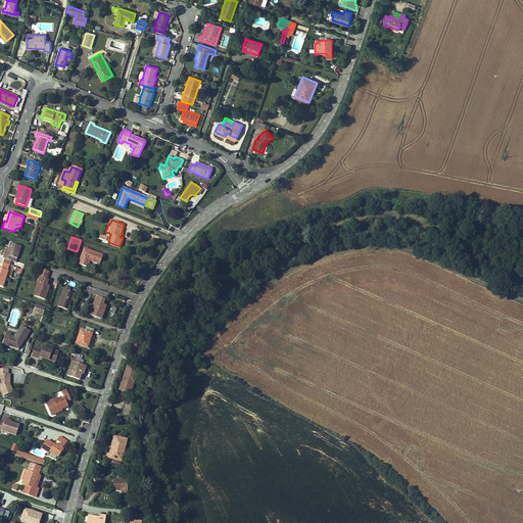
[(10,243),(8,249),(7,254),(4,254),(3,258),(5,258),(3,264),(9,266),(10,266),(11,263),(11,260),(16,263),(21,246),(10,243)]
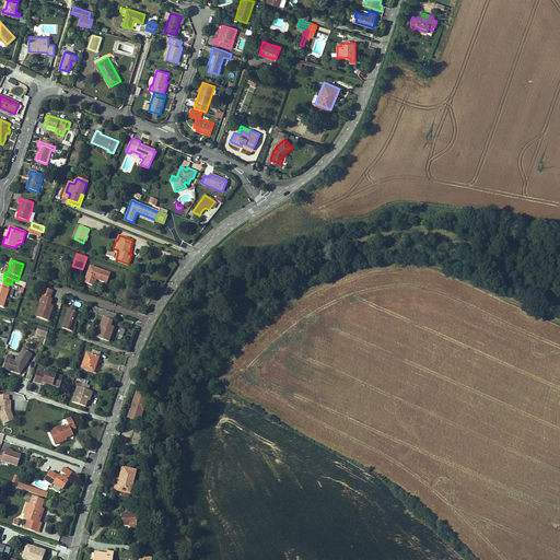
[(111,273),(90,266),(84,282),(94,287),(96,280),(107,283),(111,273)]
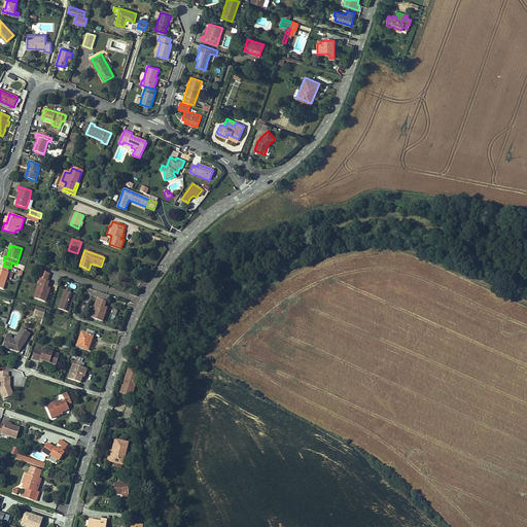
[(0,287),(3,289),(8,273),(2,271),(0,270),(0,287)]
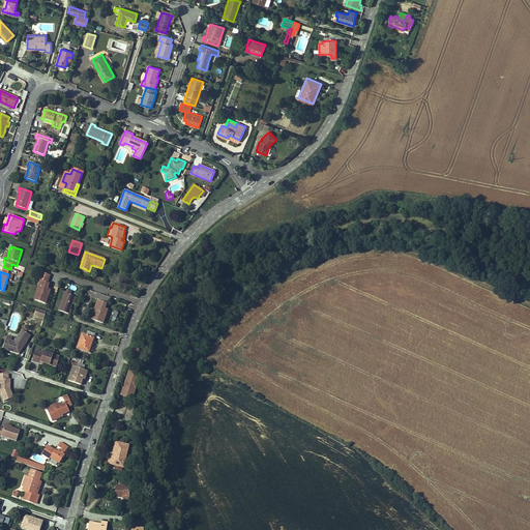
[(46,303),(50,290),(48,289),(49,284),(47,284),(50,275),(41,273),(39,281),(40,282),(34,299),(46,303)]
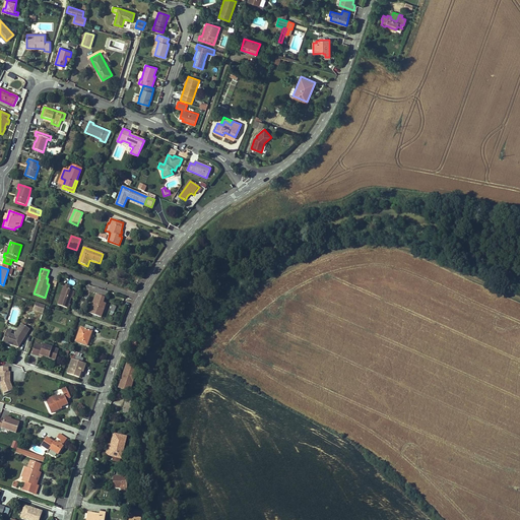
[(70,305),(69,304),(71,299),(73,291),(69,289),(63,287),(58,305),(69,309),(70,305)]
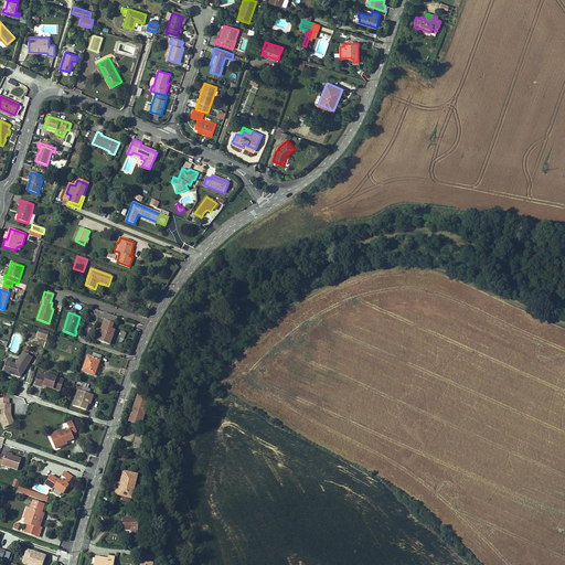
[(102,318),(115,322),(116,317),(104,312),(102,318)]
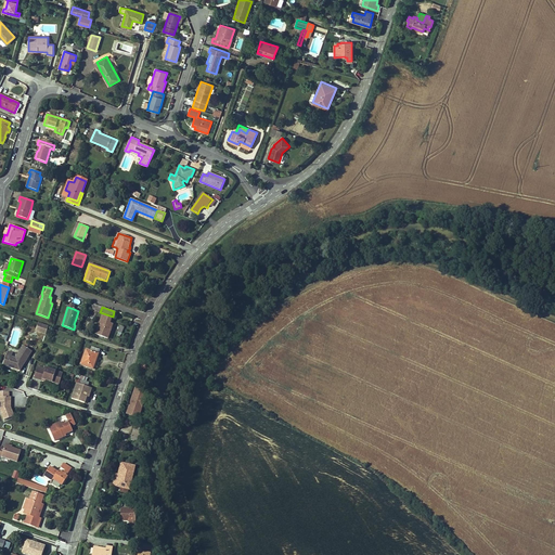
[(107,338),(113,324),(110,323),(112,318),(103,315),(97,334),(107,338)]
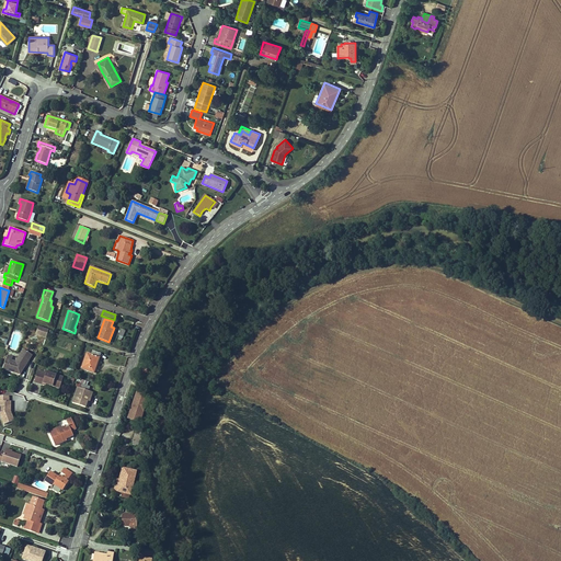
[(49,330),(38,327),(36,334),(46,338),(49,330)]
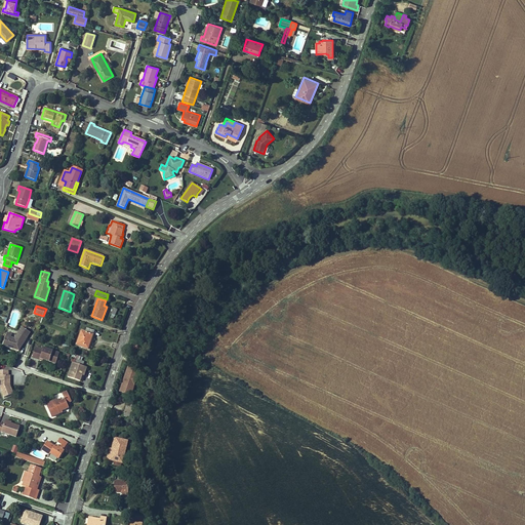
[(3,346),(18,351),(23,345),(22,341),(23,339),(25,340),(30,332),(22,327),(14,338),(10,337),(6,335),(3,346)]
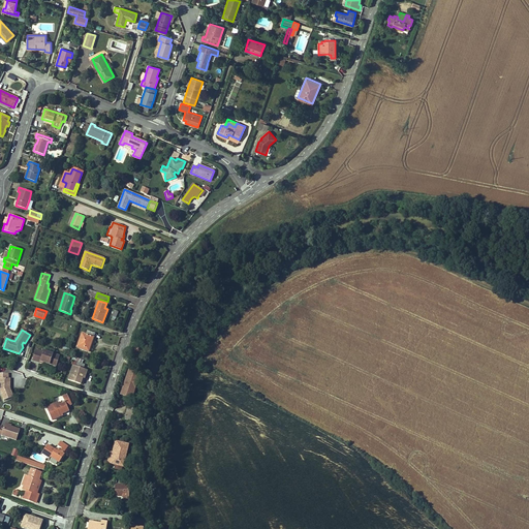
[(82,333),(76,347),(85,350),(85,348),(90,349),(92,343),(90,342),(91,341),(92,341),(95,334),(87,331),(86,335),(82,333)]
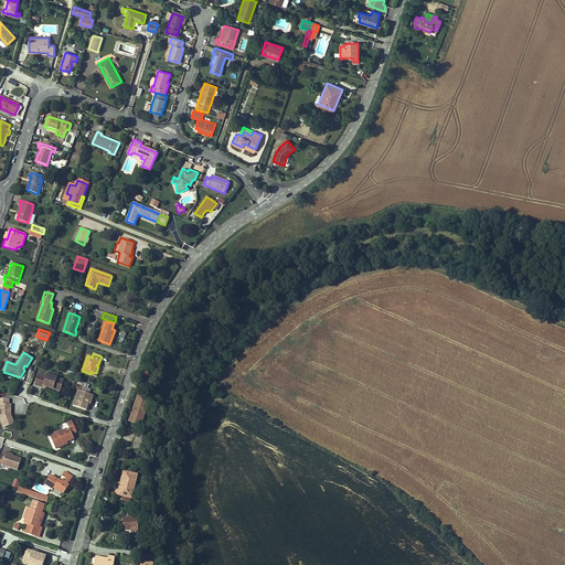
[(34,385),(43,387),(43,386),(46,387),(60,392),(64,380),(46,375),(46,376),(39,373),(34,385)]
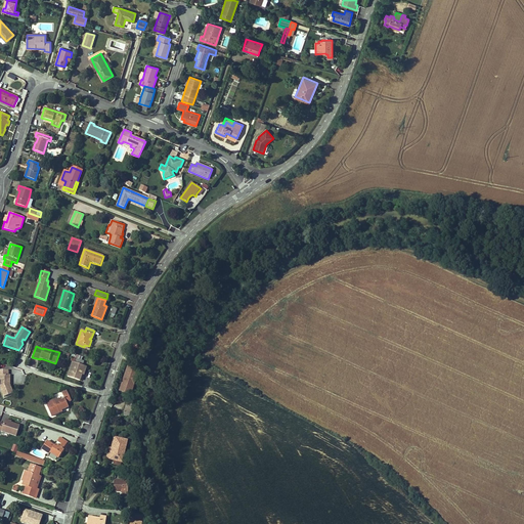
[(80,381),(82,375),(83,372),(81,372),(83,365),(82,365),(84,361),(82,360),(72,357),(71,361),(73,361),(68,377),(80,381)]
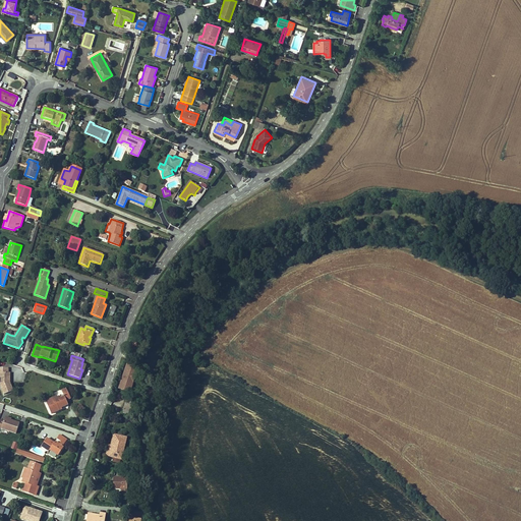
[(125,366),(118,390),(127,393),(135,370),(125,366)]
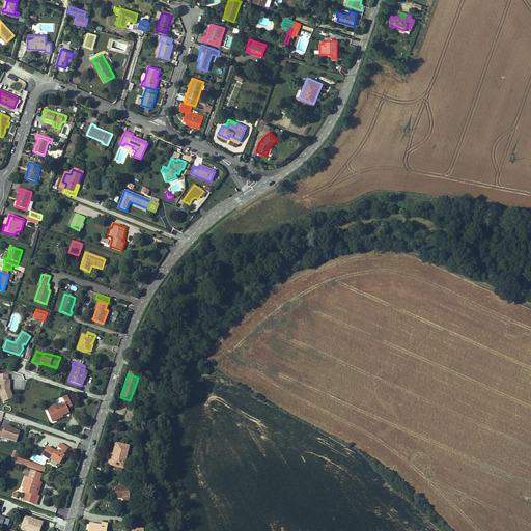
[(0,392),(4,402),(14,398),(9,390),(10,380),(8,380),(8,374),(0,374),(0,392)]
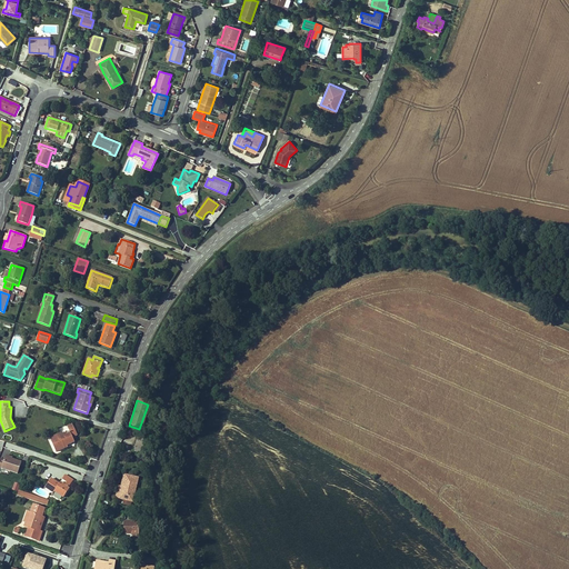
[(75,442),(72,437),(77,435),(72,425),(67,427),(70,432),(60,437),(59,433),(50,438),(56,452),(65,448),(63,445),(66,443),(67,446),(75,442)]
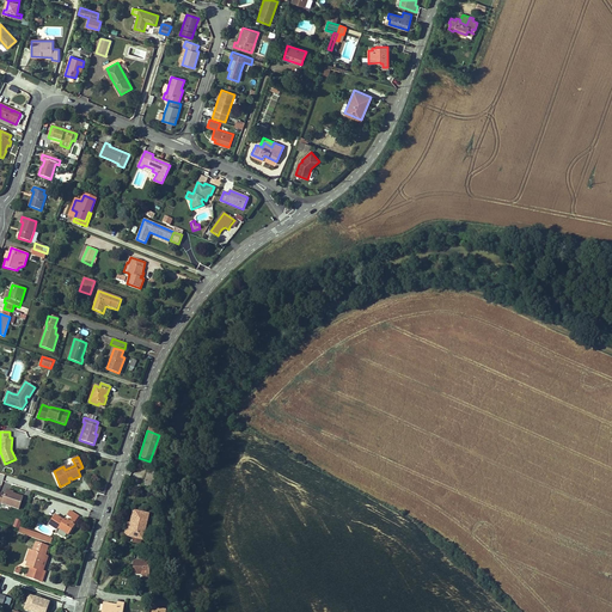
[(148,470),(145,481),(146,482),(153,483),(157,472),(148,470)]
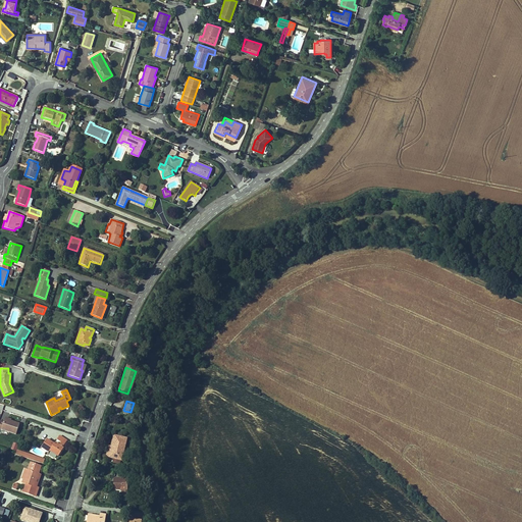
[(19,424),(11,421),(5,419),(4,422),(0,420),(0,428),(16,434),(19,424)]
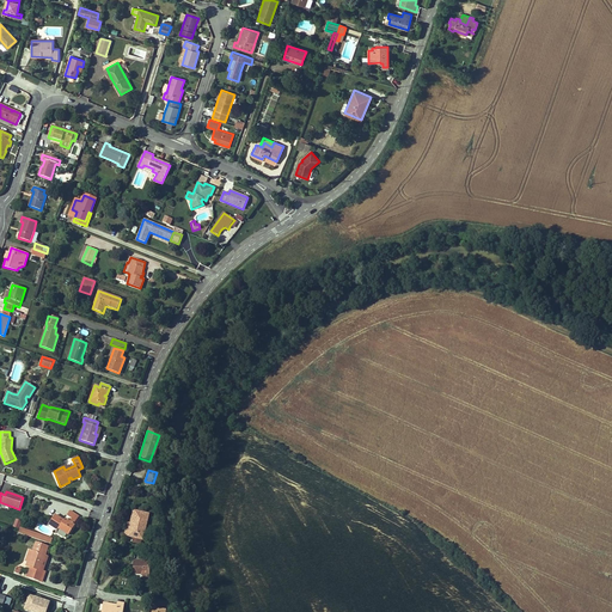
[(48,525),(57,531),(59,528),(68,536),(74,526),(73,525),(79,516),(69,510),(67,515),(72,519),(69,521),(67,520),(66,522),(63,521),(55,515),(48,525)]
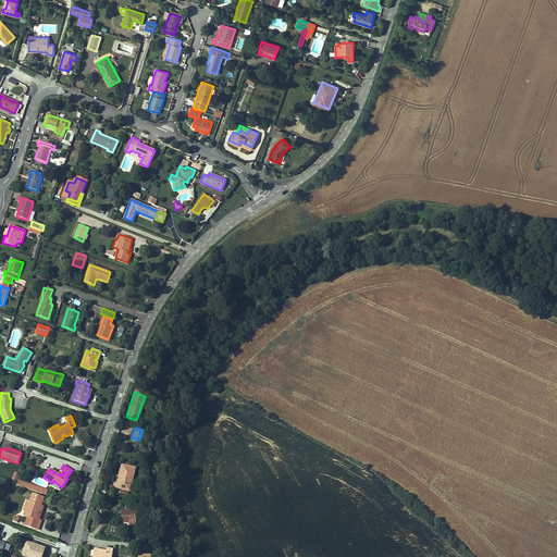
[(130,492),(135,468),(123,465),(122,466),(120,477),(119,477),(116,475),(113,487),(121,490),(120,493),(128,495),(130,491),(130,492)]
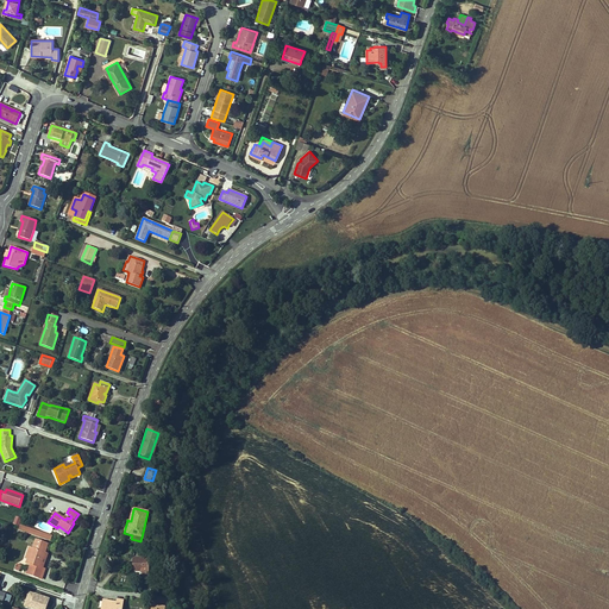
[(29,531),(19,527),(18,529),(50,540),(51,538),(41,534),(29,531)]
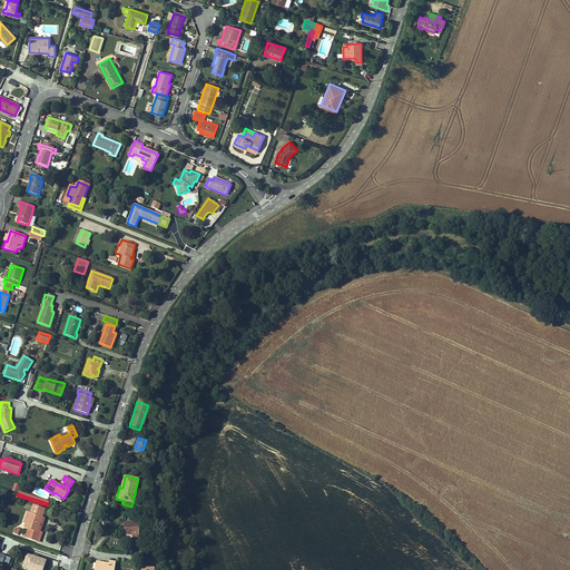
[(33,505),(31,513),(27,512),(23,523),(26,523),(29,524),(28,529),(25,537),(33,540),(36,531),(37,531),(42,518),(45,509),(33,505)]
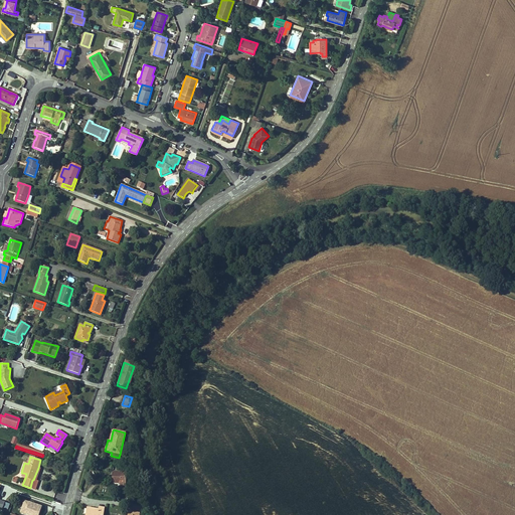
[(30,488),(33,489),(40,469),(38,468),(33,480),(32,480),(30,488)]
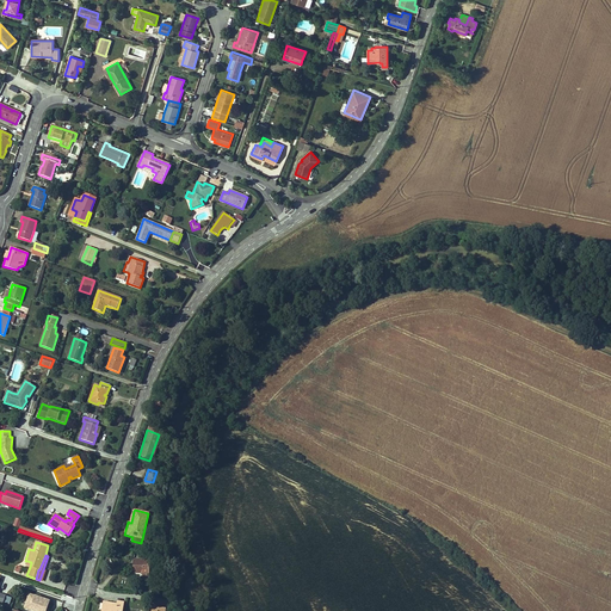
[(142,580),(149,580),(149,560),(133,560),(133,573),(142,573),(142,580)]
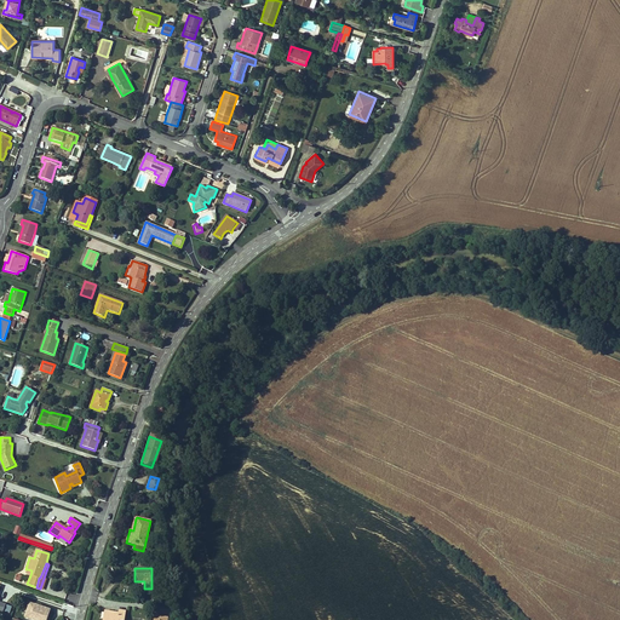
[(27,602),(26,606),(22,614),(26,615),(26,616),(34,619),(46,619),(50,610),(30,603),(30,604),(27,602)]
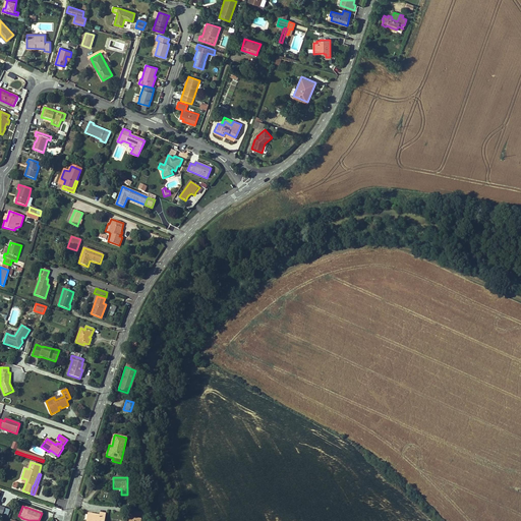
[(104,520),(106,513),(101,512),(100,515),(89,513),(87,520),(104,520)]
